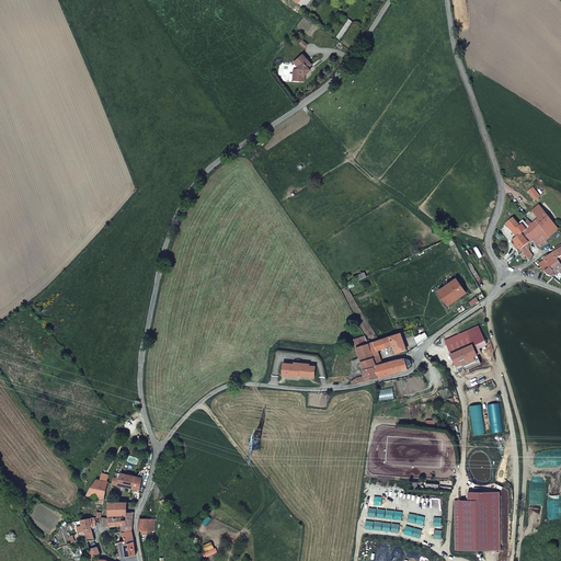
[(309,63),(302,55),(295,61),(299,68),(297,70),(294,69),(294,78),(297,78),(296,81),(304,81),(305,76),(308,72),(306,70),(309,68),(310,66),(308,64),(309,63)]
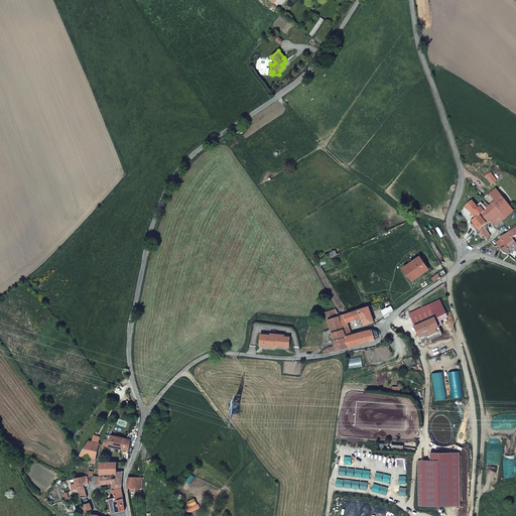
[(492,184),(497,180),(491,172),(485,176),(492,184)]
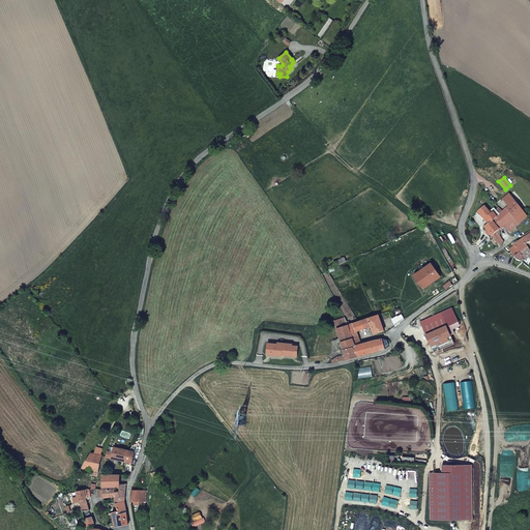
[(518,225),(526,216),(523,212),(519,207),(509,195),(503,199),(508,207),(505,209),(518,225)]
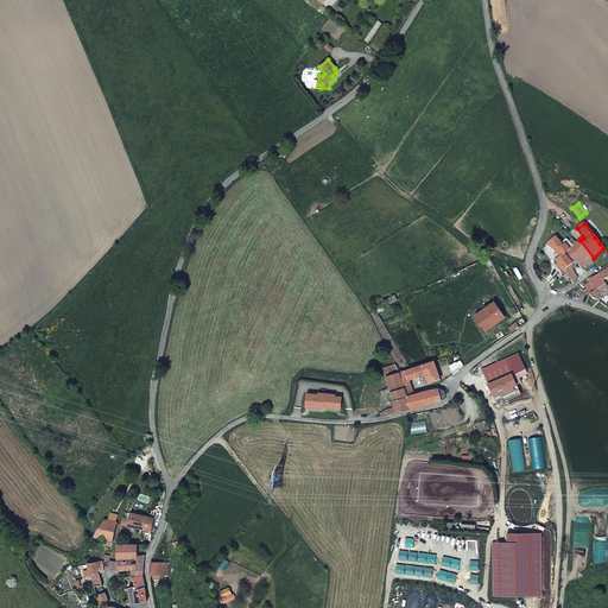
[(561,267),(574,283),(577,277),(570,266),(581,257),(583,260),(584,261),(582,264),(584,267),(594,258),(580,240),(576,244),(569,249),(568,248),(565,245),(563,246),(556,238),(549,244),(556,253),(557,252),(558,254),(557,254),(561,258),(556,261),(559,265),(561,267)]
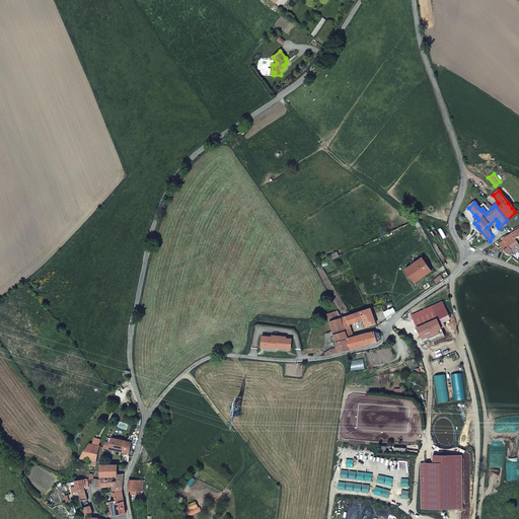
[(502,249),(504,251),(517,243),(512,235),(508,237),(503,240),(504,241),(499,244),(501,247),(500,247),(501,249),(502,249)]
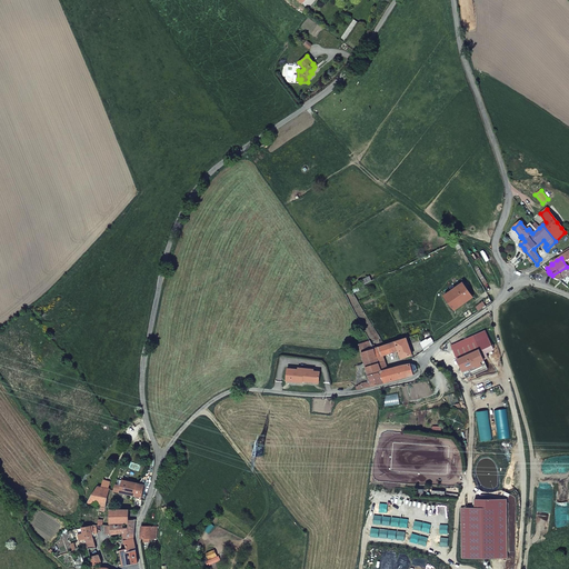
[(552,276),(555,279),(559,281),(568,275),(568,269),(567,267),(552,276)]
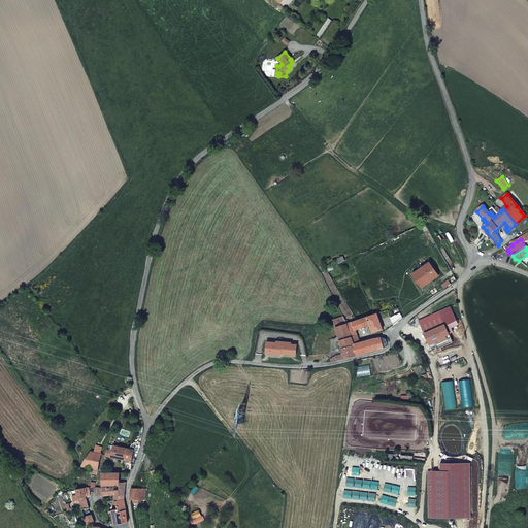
[(429,264),(411,275),(421,289),(437,277),(429,264)]
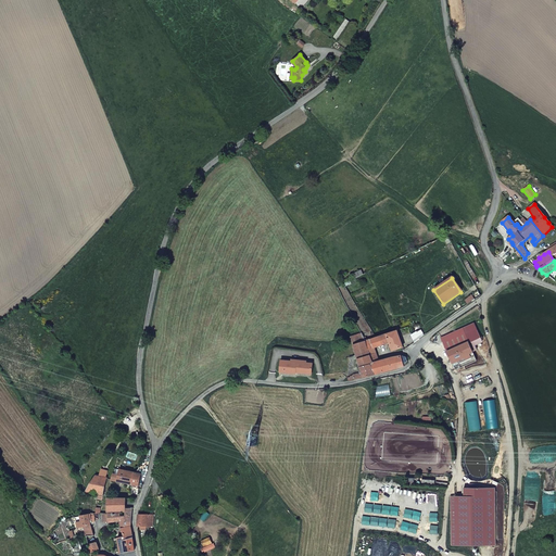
[(465,300),(468,304),(481,295),(478,290),(465,300)]
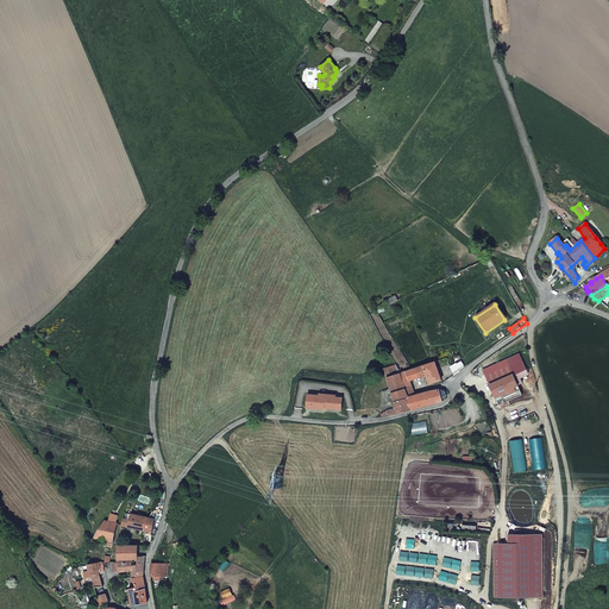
[(498,406),(522,396),(513,376),(527,370),(520,355),(507,360),(484,371),(490,384),(498,406)]
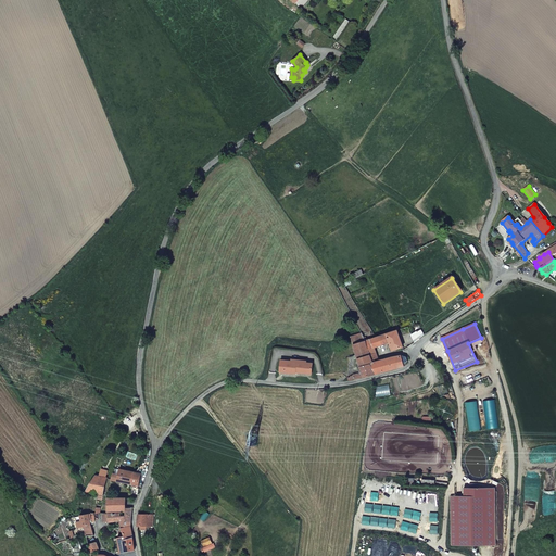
[(411,335),(415,342),(425,336),(421,329),(411,335)]
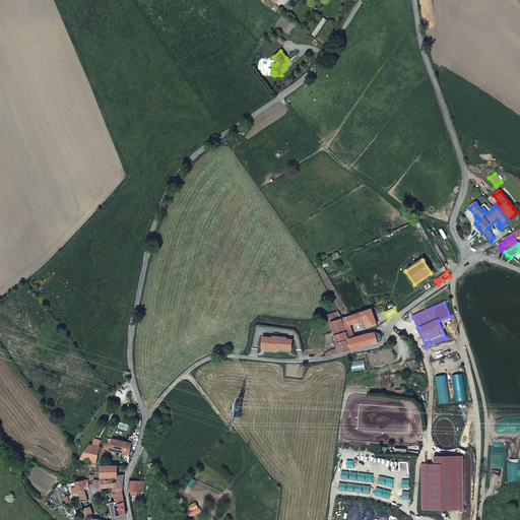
[(367,328),(377,324),(372,309),(362,312),(364,320),(367,328)]
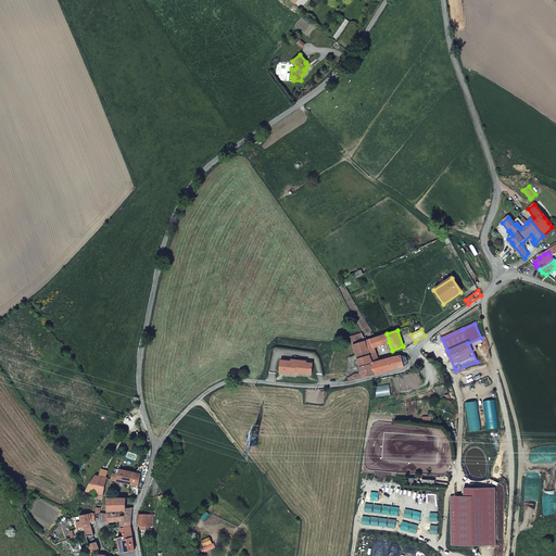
[(361,333),(351,337),(363,373),(364,377),(375,374),(370,363),(373,363),(370,355),(368,350),(366,341),(362,333),(361,333)]
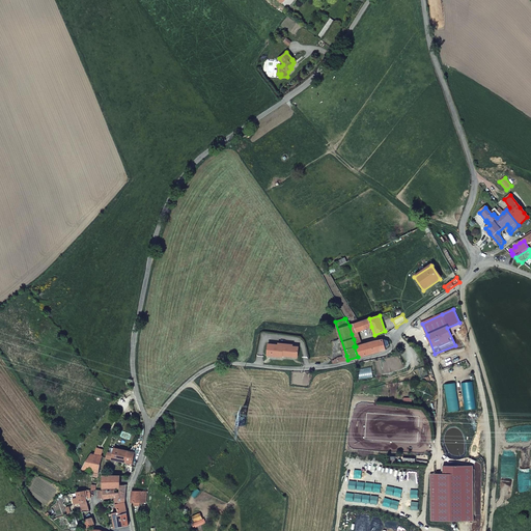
[(371,327),(369,318),(359,322),(350,326),(352,334),(371,327)]
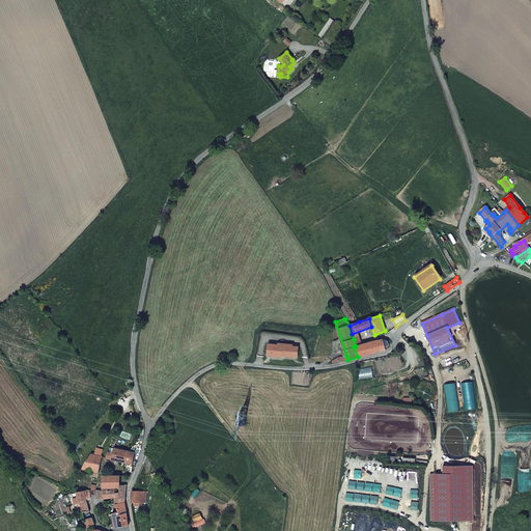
[(354,346),(358,357),(386,350),(383,340),(362,344),(356,346),(354,346)]
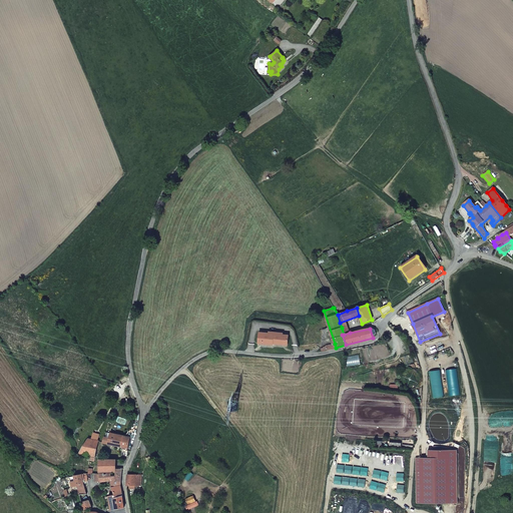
[(260,332),(259,343),(273,345),(274,344),(288,345),(289,335),(283,335),(269,333),(260,332)]
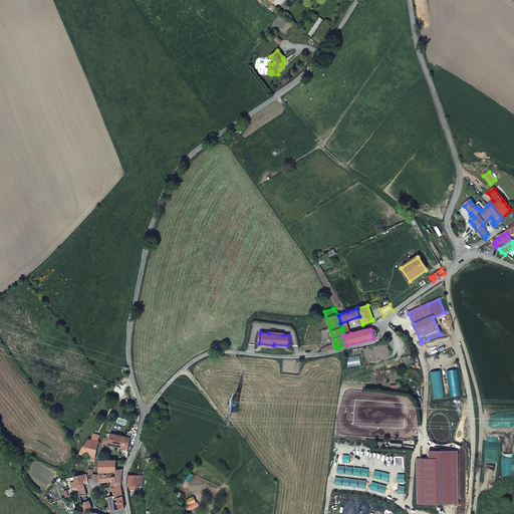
[(117,455),(122,456),(121,448),(124,437),(110,433),(109,439),(104,438),(102,444),(116,448),(117,455)]
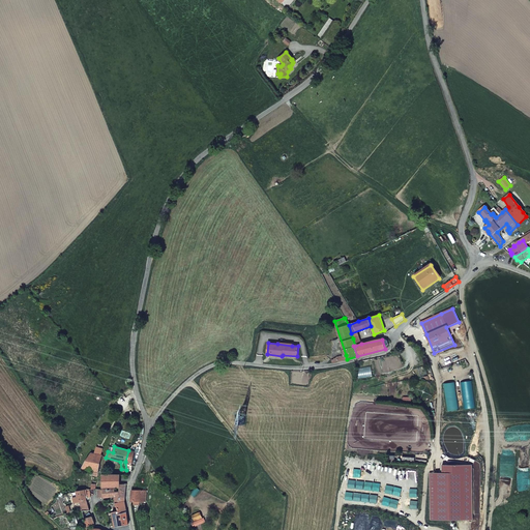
[(135,451),(129,450),(128,450),(125,462),(131,464),(135,451)]
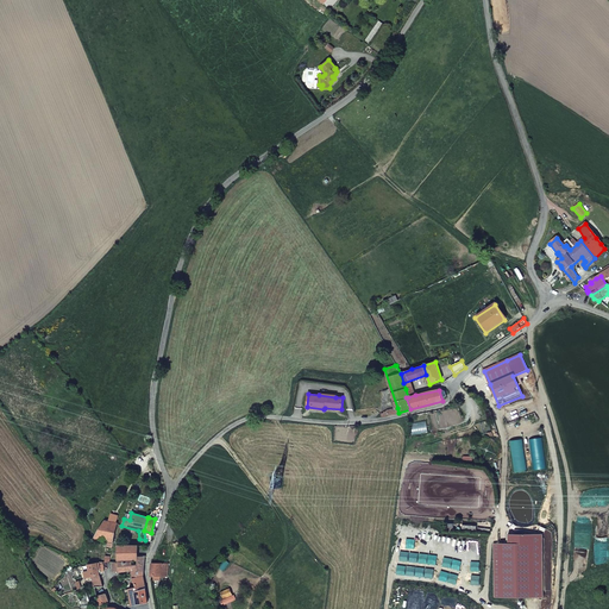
[(105,521),(94,539),(107,541),(113,542),(117,525),(105,521)]
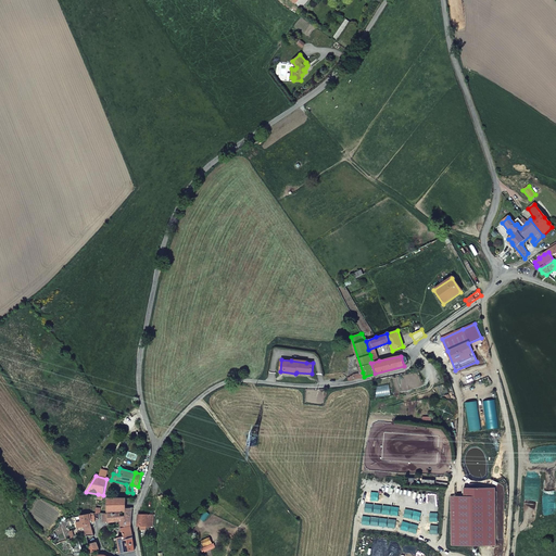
[(125,510),(125,508),(126,505),(126,498),(109,497),(109,496),(106,496),(108,512),(125,510)]
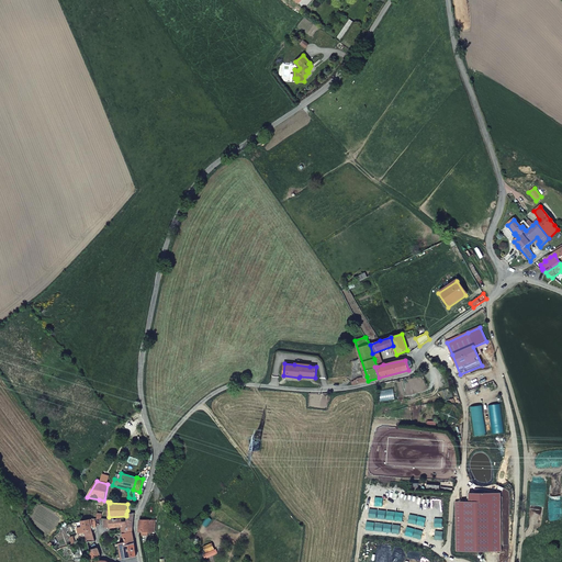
[(132,521),(133,514),(126,514),(126,516),(126,521),(122,521),(122,527),(121,527),(122,534),(125,542),(126,546),(134,543),(132,530),(132,521)]
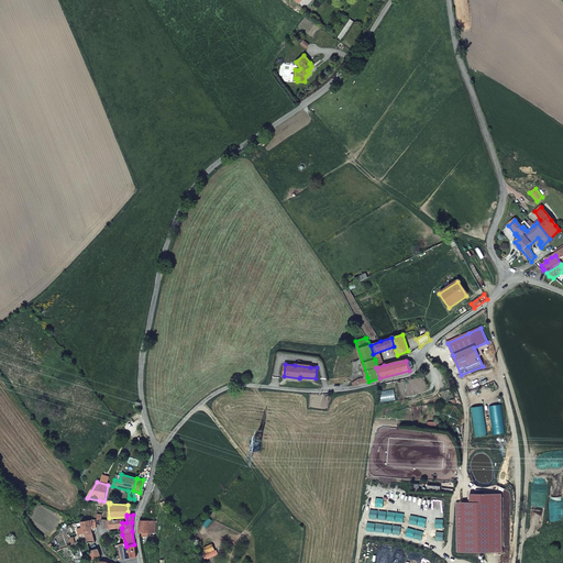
[(110,528),(110,529),(121,528),(122,528),(122,522),(122,519),(103,520),(105,528),(110,528)]
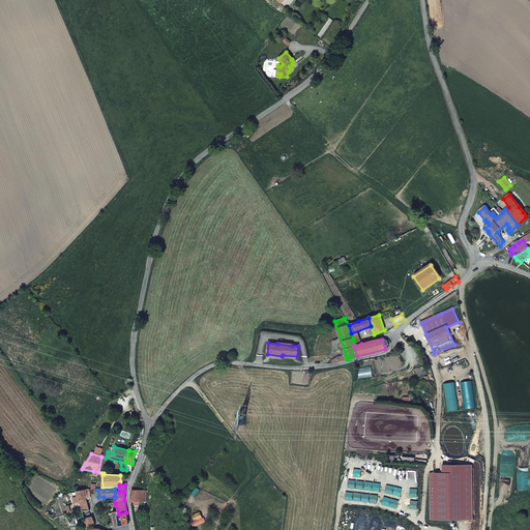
[(80,503),(82,511),(90,510),(89,510),(87,503),(86,499),(85,495),(87,495),(90,494),(89,490),(77,492),(78,499),(74,500),(75,504),(80,503)]
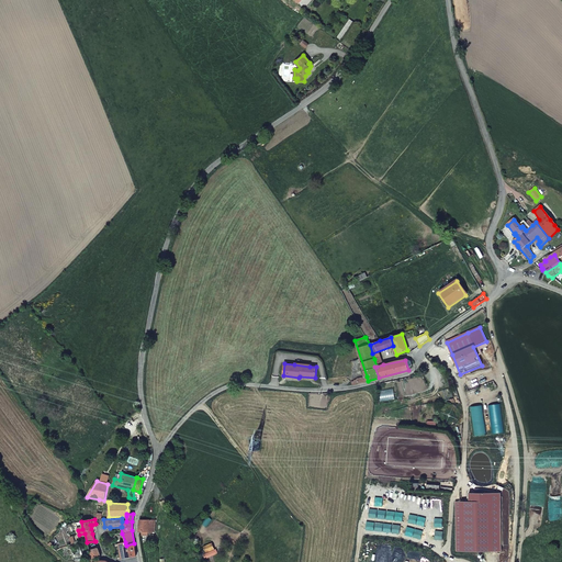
[(155,532),(155,521),(139,520),(138,531),(142,531),(142,535),(148,536),(148,531),(155,532)]
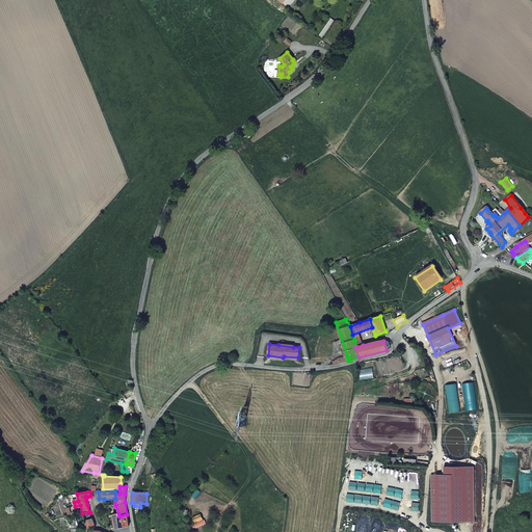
[(129,527),(127,514),(120,516),(118,513),(112,515),(114,529),(129,527)]
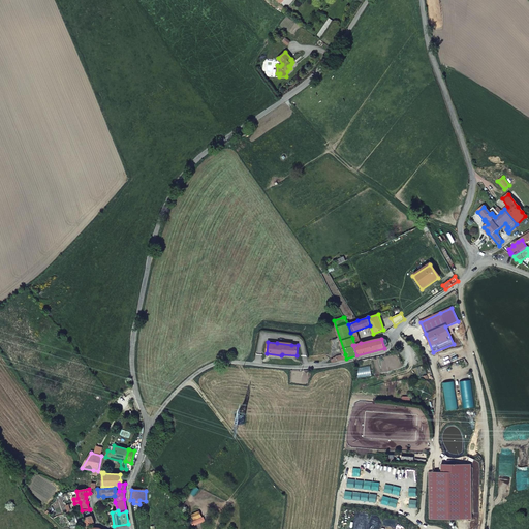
[(94,522),(92,516),(84,519),(86,526),(94,522)]
